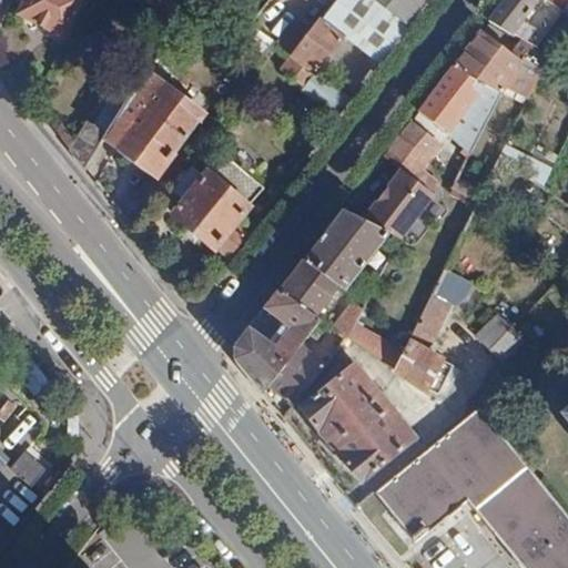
[(9,0),(19,4),(14,13),(57,34),(73,0),(9,0)]
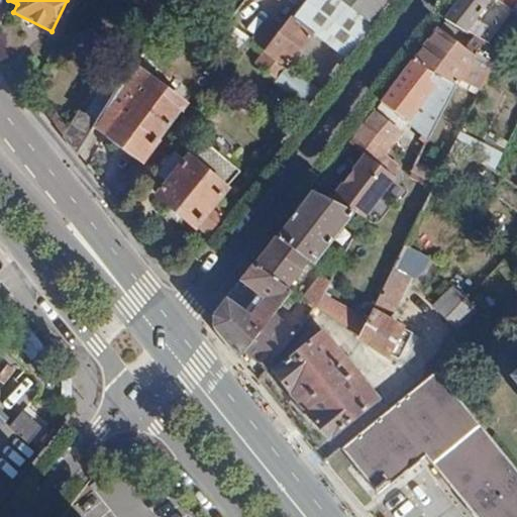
[(333,0),(299,0),(288,18),(309,33),(342,59),(370,24),(333,0)]
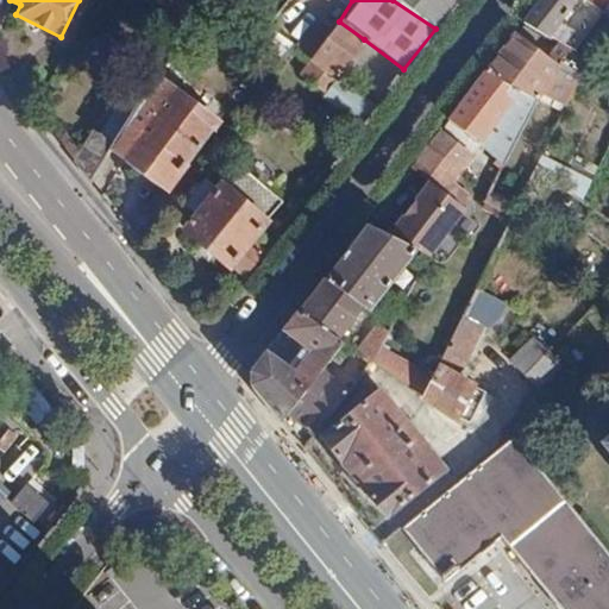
[(393,0),(435,29),(457,0),(393,0)]
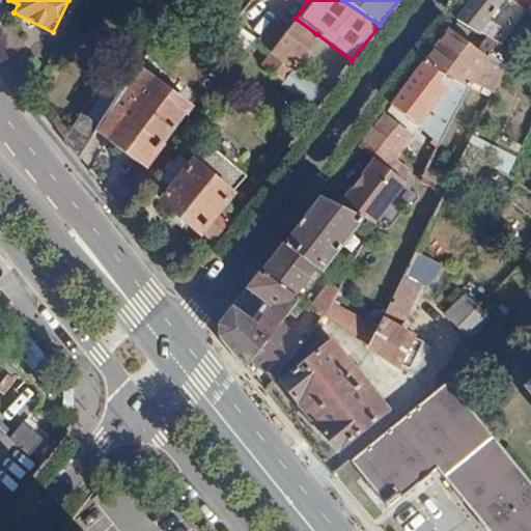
[(471,0),(455,21),(476,34),(502,0),(471,0)]
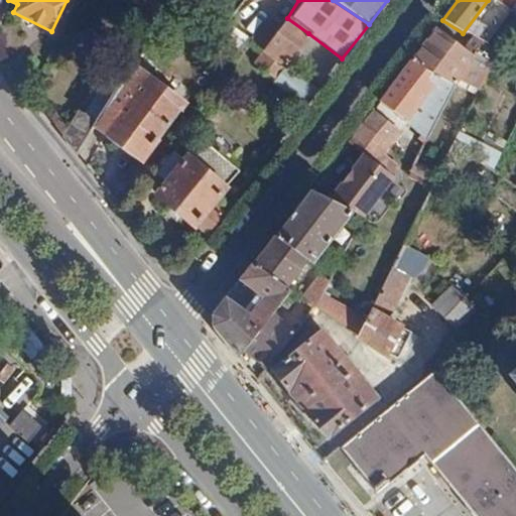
[(259,51),(282,69),(308,33),(287,18),(283,16),(273,30),(259,51)]
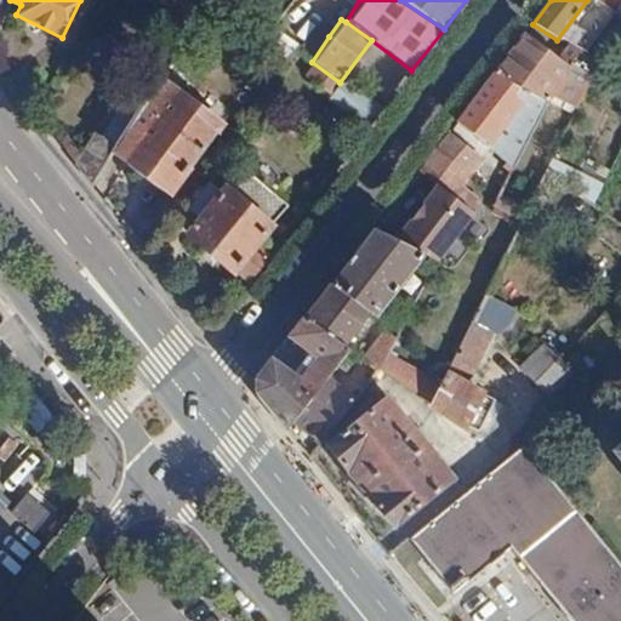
[(295,50),(312,62),(329,36),(313,24),(295,50)]
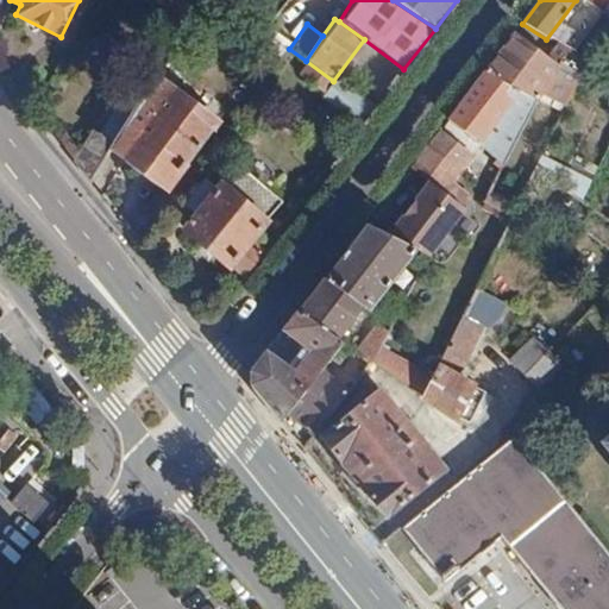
[(514,36),(484,74),(532,101),(540,87),(566,104),(585,64),(560,48),(548,63),(514,36)]
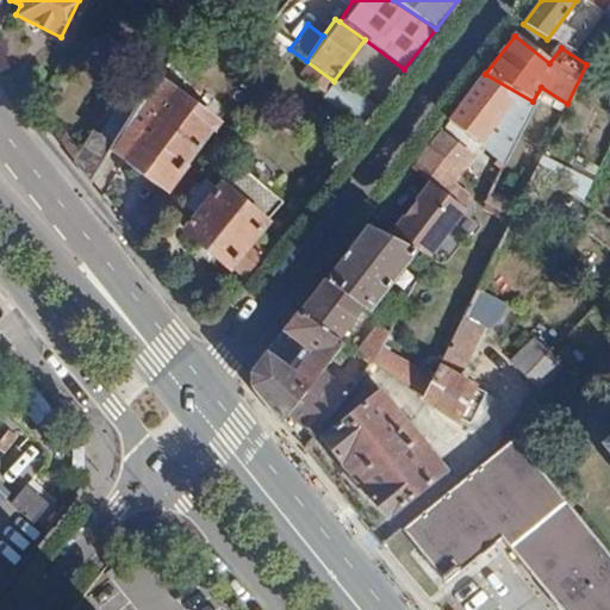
[(485,74),(448,123),(478,147),(504,110),(508,112),(487,153),(502,163),(533,101),(485,74)]
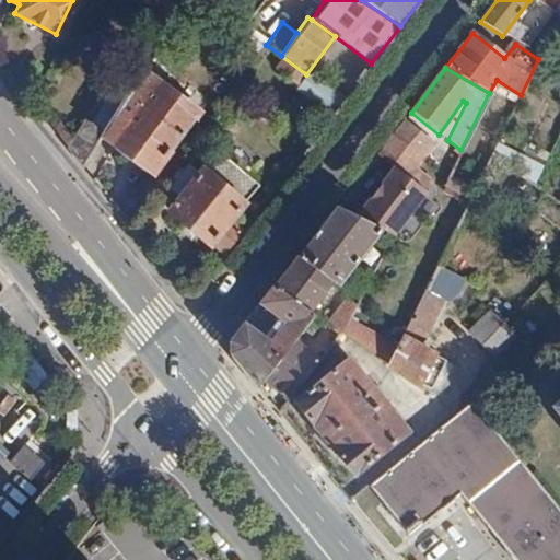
[(136,73),(101,130),(98,133),(152,166),(194,111),(182,103),(187,94),(172,85),(166,93),(136,73)]
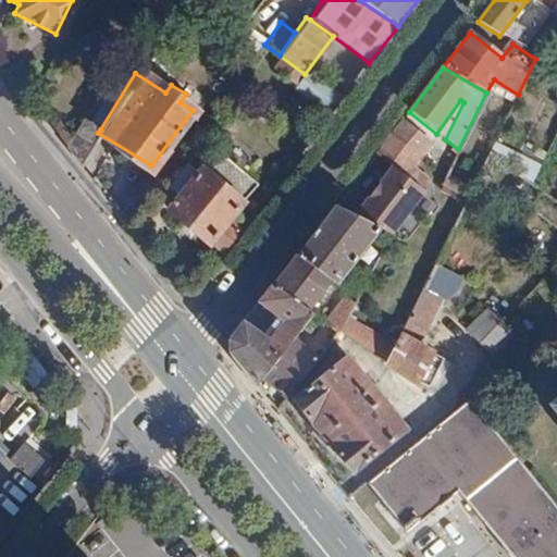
[(292,91),(326,118),(341,100),(305,74),(295,87),(292,91)]
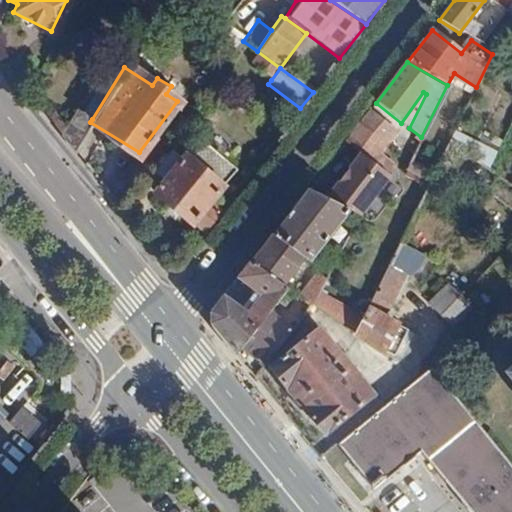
[(75,108),(58,134),(72,151),(90,122),(92,119),(75,108)]
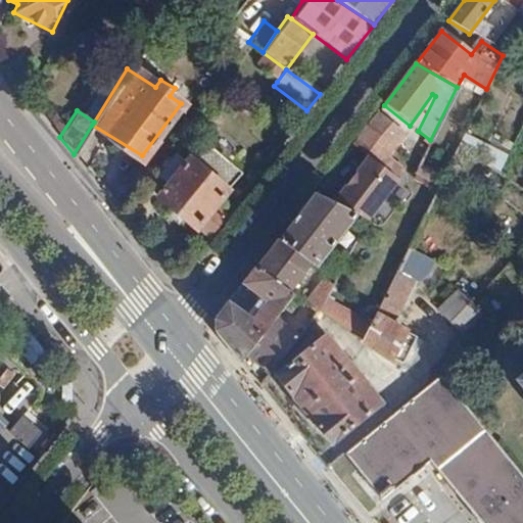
[(375,115),(366,128),(391,148),(401,136),(375,115)]
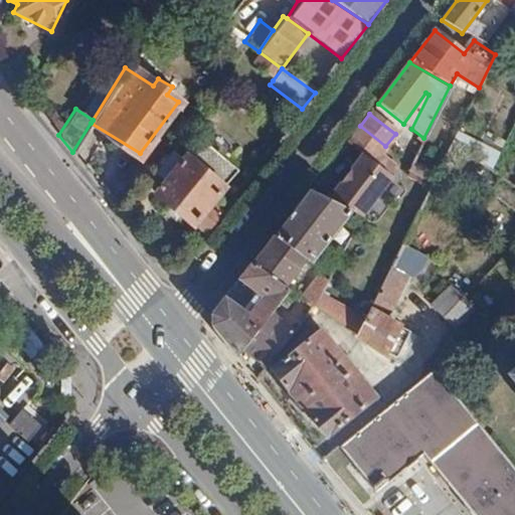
[(366,152),(328,200),(349,211),(360,217),(394,175),(391,173),(397,163),(383,153),(388,148),(385,146),(360,126),(350,139),(366,152)]
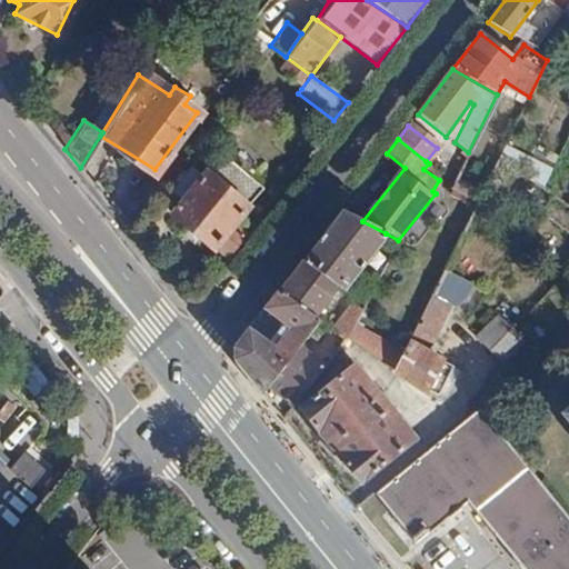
[(502,160),(548,182),(555,168),(509,146),(502,160)]
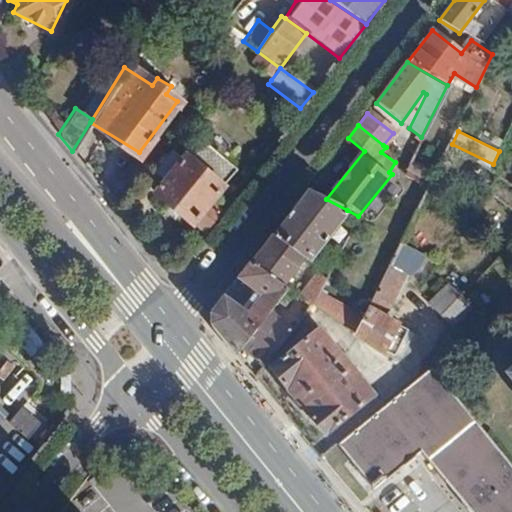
[(190,222),(203,232),(219,212),(206,202),(233,169),(198,140),(185,156),(183,155),(178,160),(162,180),(153,192),(189,223),(190,222)]
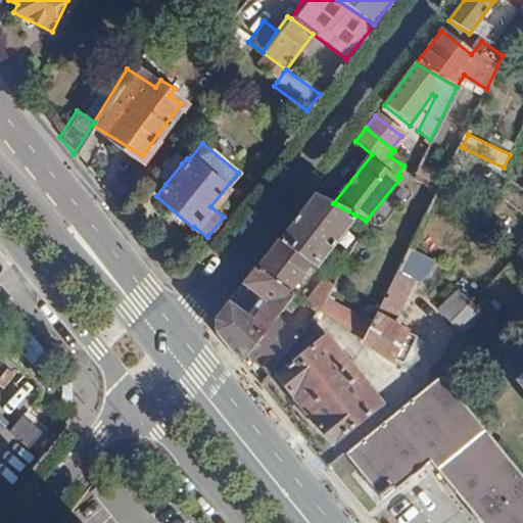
[(430,187),(439,173),(423,162),(414,177),(430,187)]
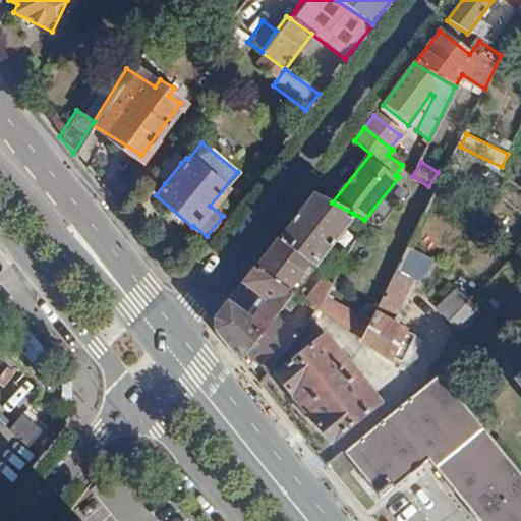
[(313,192),(251,272),(287,290),(309,262),(313,265),(353,214),(332,203),(313,192)]
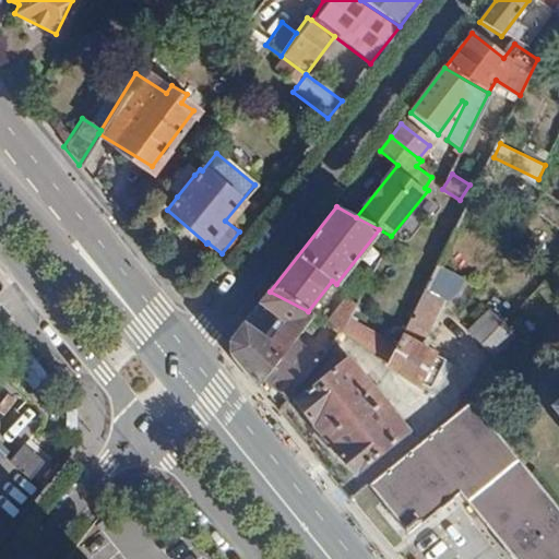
[(436,262),(387,361),(424,385),(428,383),(442,356),(415,343),(438,296),(443,298),(454,287),(461,274),(436,262)]
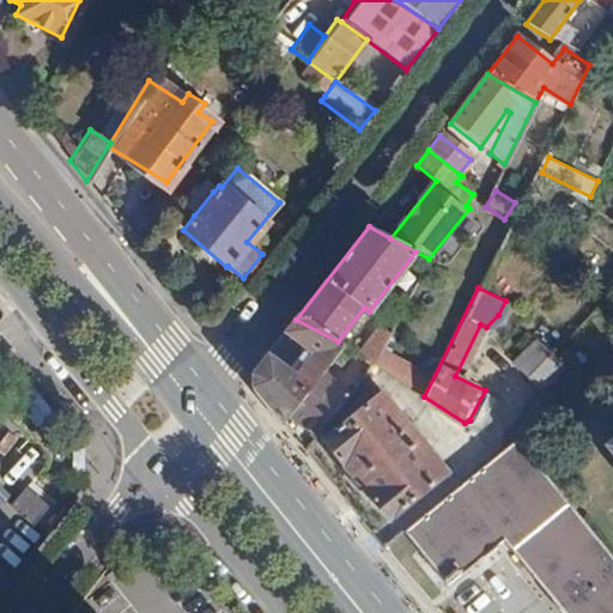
[(252,382),(252,387),(281,423),(287,414),(321,371),(343,344),(338,341),(296,320),(252,375),(252,382)]
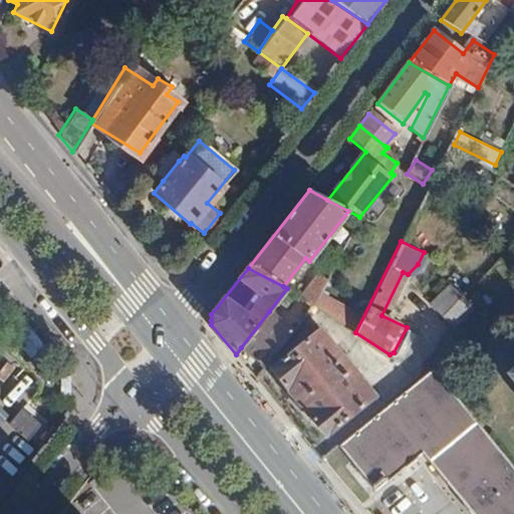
[(446,284),(429,302),(454,325),(471,308),(446,284)]
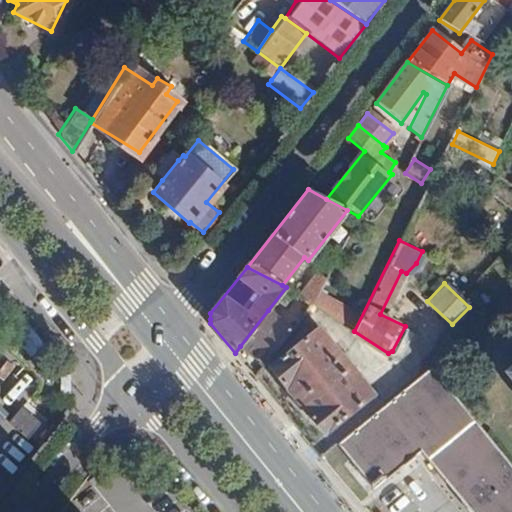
[(277,317),(268,310),(240,346),(248,352),(247,354),(261,365),(288,329),(275,320),(277,317)]
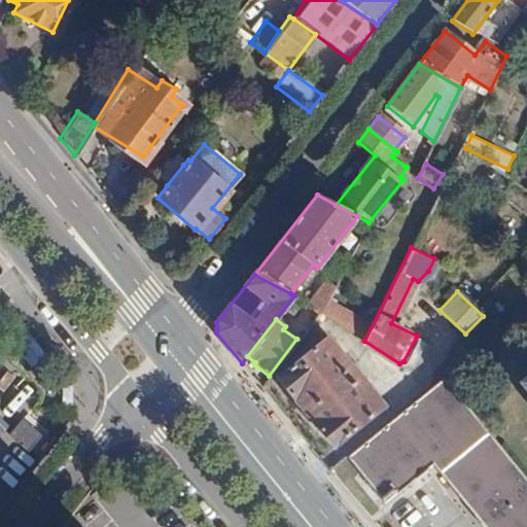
[(324,340),(277,378),(331,447),(380,408),(324,340)]
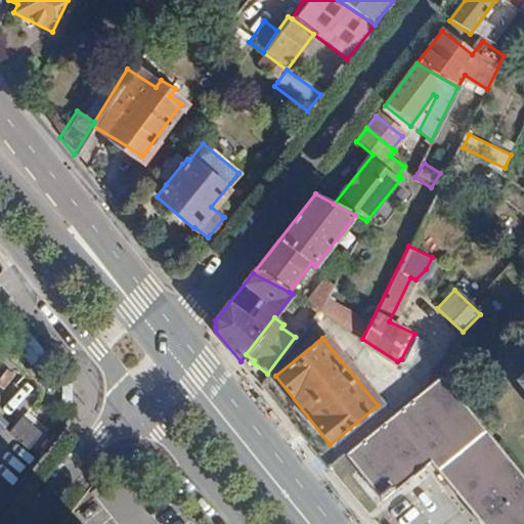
[(523,523),(523,473),(440,372),(345,451),(359,469),(383,497),(429,459),(482,523),(523,523)]
